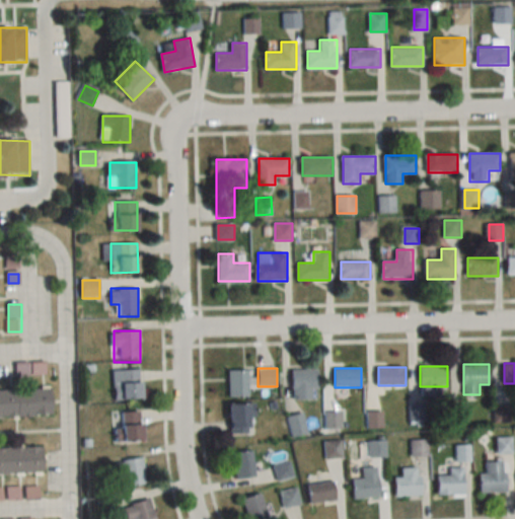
[(141,369),(115,369),(115,400),(141,400),(141,369)]
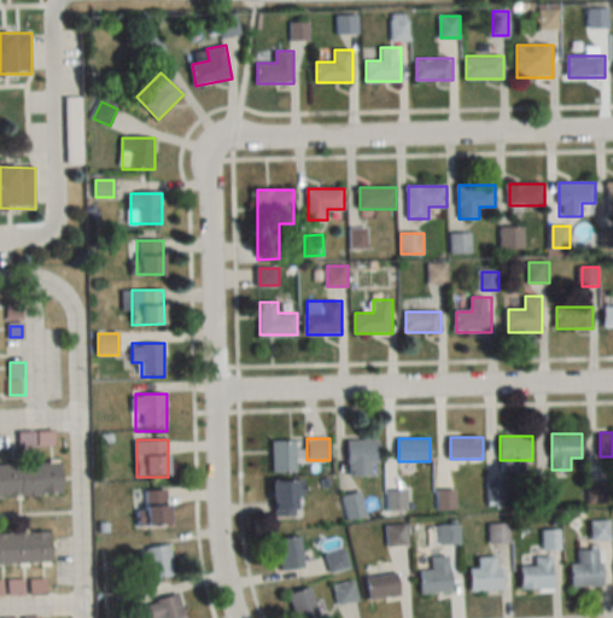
[(380,439),(349,439),(349,477),(373,477),(373,464),(380,464),(380,439)]
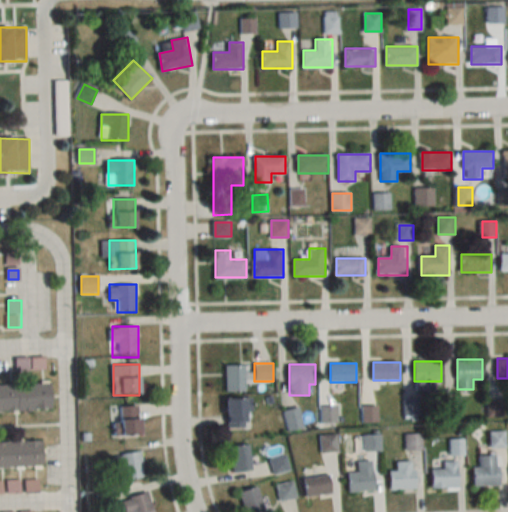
[(245,365),(225,365),(225,392),(245,392),(245,365)]
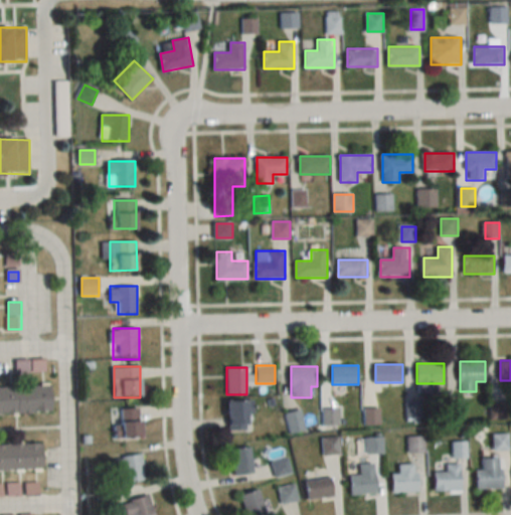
[(0,387),(0,413),(50,412),(49,386),(0,387)]
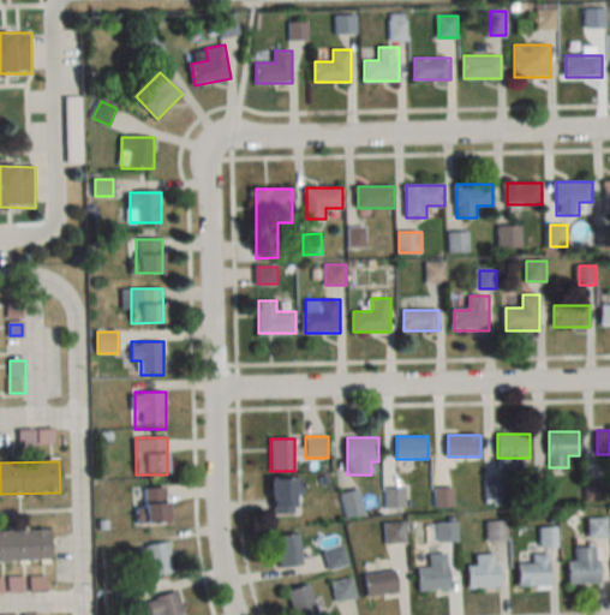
[(295,494),(304,494),(304,479),(270,479),(270,514),(295,514),(295,494)]
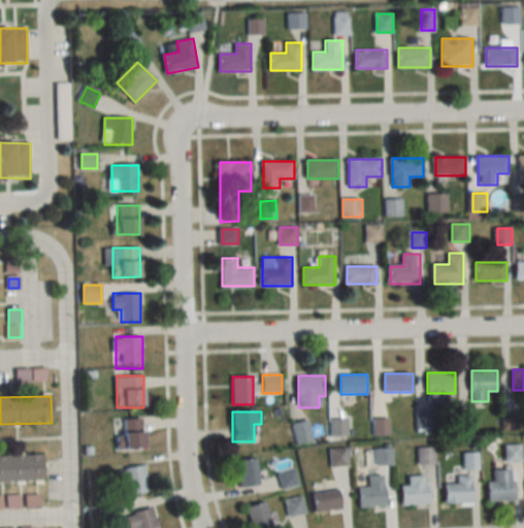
[(119,420),(119,450),(143,450),(143,420),(119,420)]
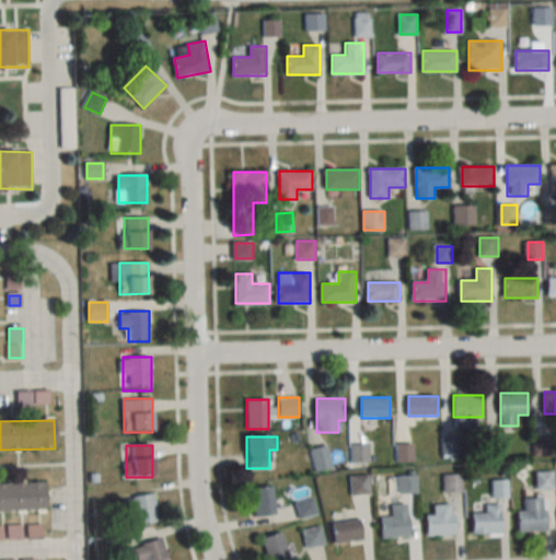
[(335,467),(329,445),(312,450),(317,471),(335,467)]
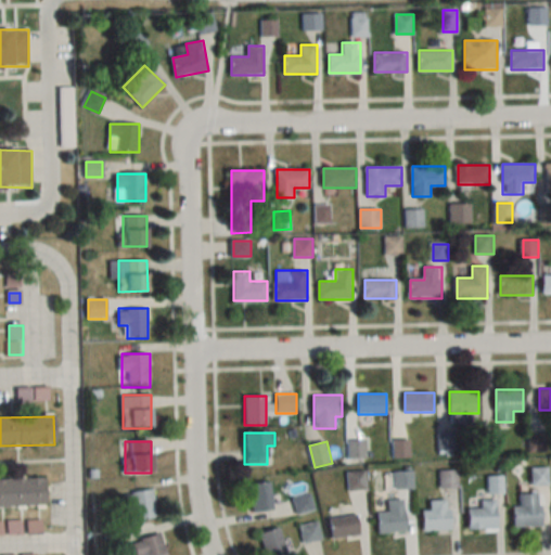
[(353,457),(368,456),(367,441),(351,442),(353,457)]
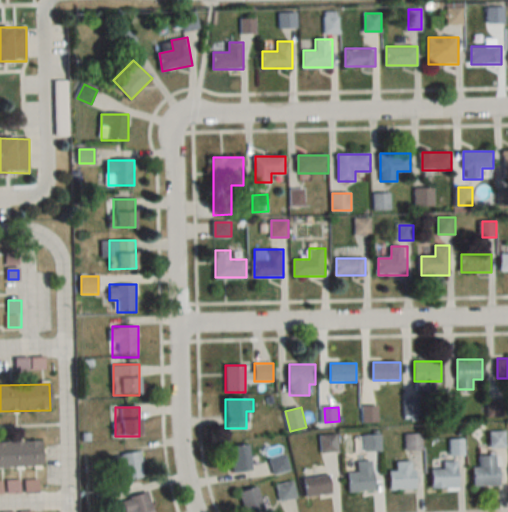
[(507,432),(492,432),(492,448),(507,448),(507,432)]
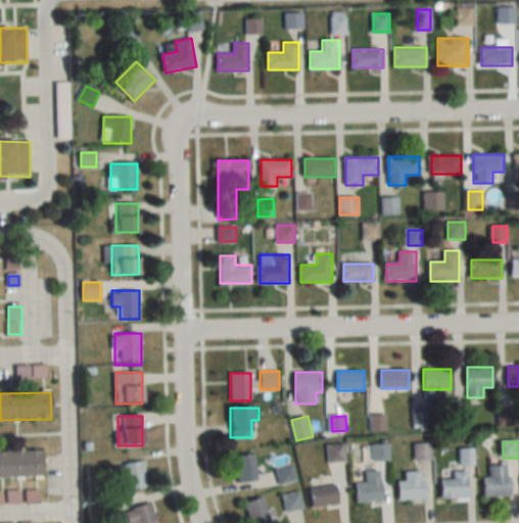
[(329,463),(347,462),(346,443),(329,444),(329,463)]
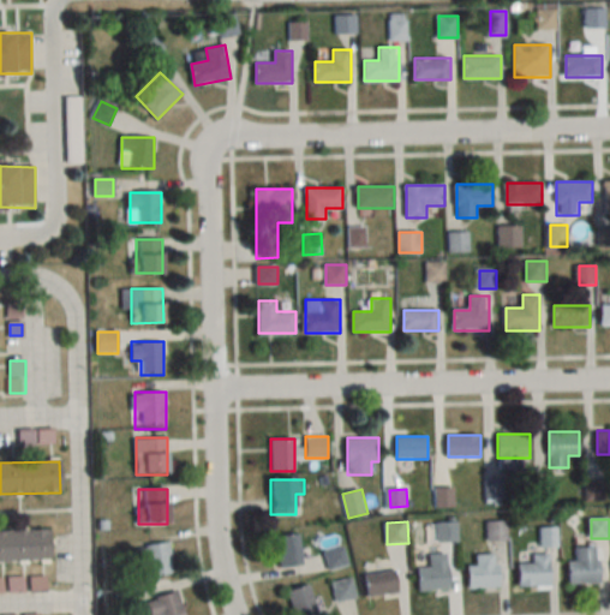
[(510,521),(489,521),(489,541),(510,541),(510,521)]
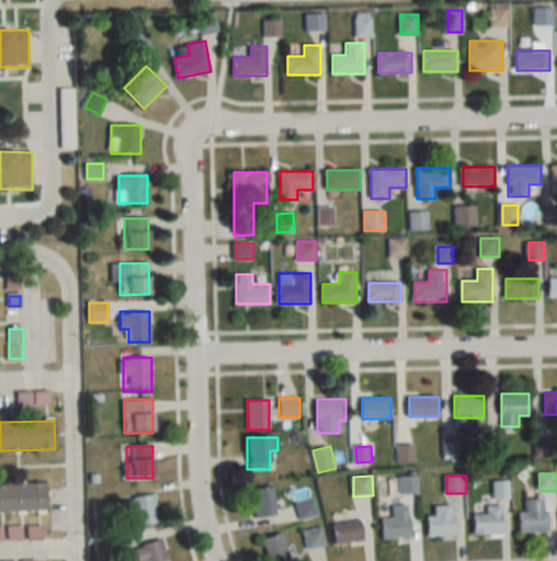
[(420,494),(420,477),(400,477),(400,494),(420,494)]
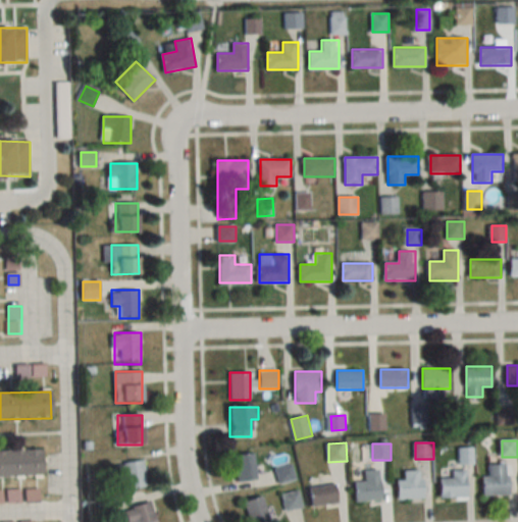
[(475,448),(460,448),(461,464),(475,464),(475,448)]
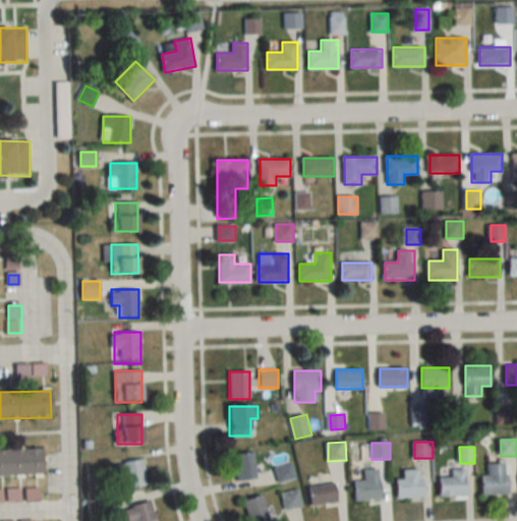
[(0,450),(0,475),(43,474),(42,449),(0,450)]
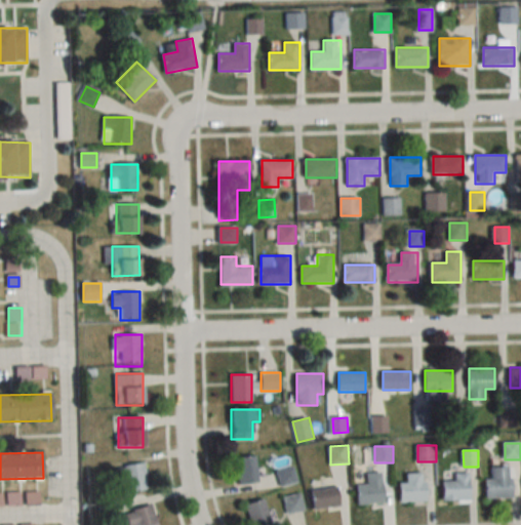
[(240,485),(259,483),(256,455),(237,457),(240,485)]
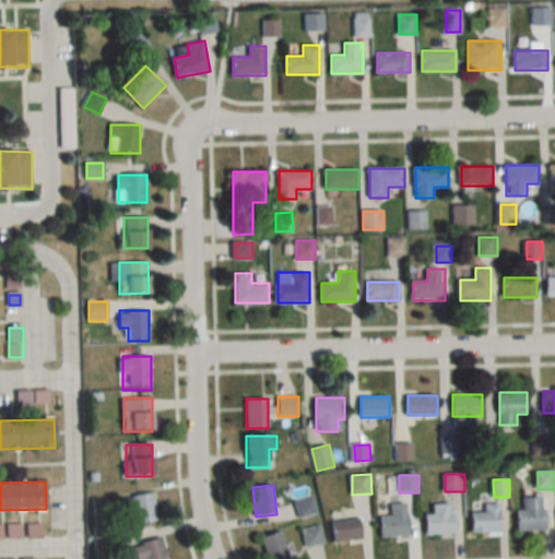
[(129,512),(136,511),(137,524),(157,522),(154,494),(127,497),(129,512)]
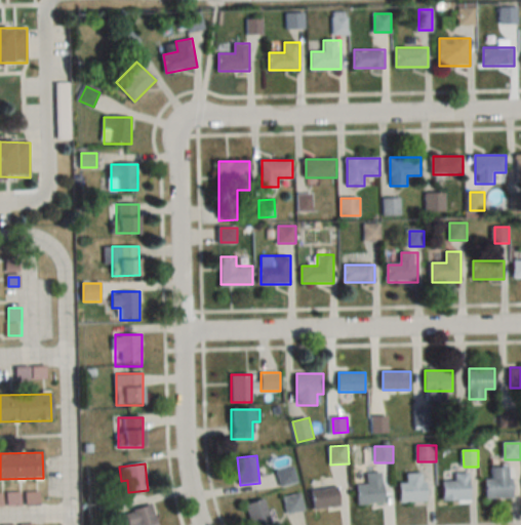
[(298,482),(294,466),(277,471),(282,486),(298,482)]
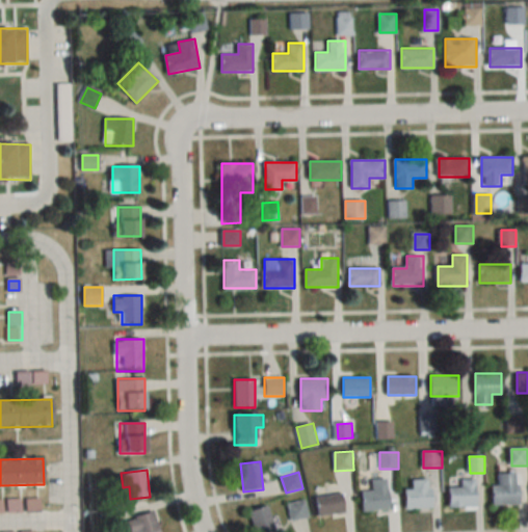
[(493,485),(493,505),(519,505),(519,473),(499,473),(499,485),(493,485)]
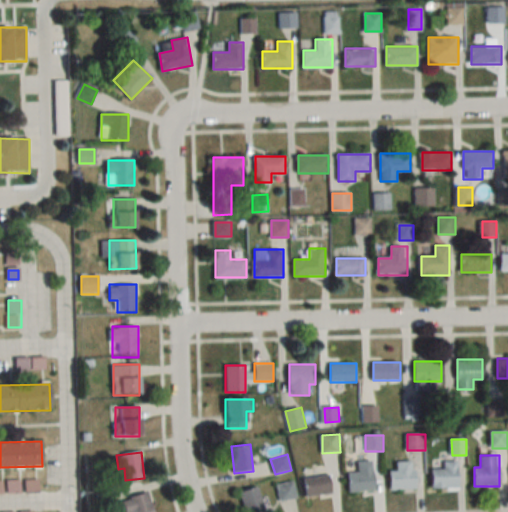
[(349,473),(349,491),(374,491),(374,460),(359,460),(359,473),(349,473)]
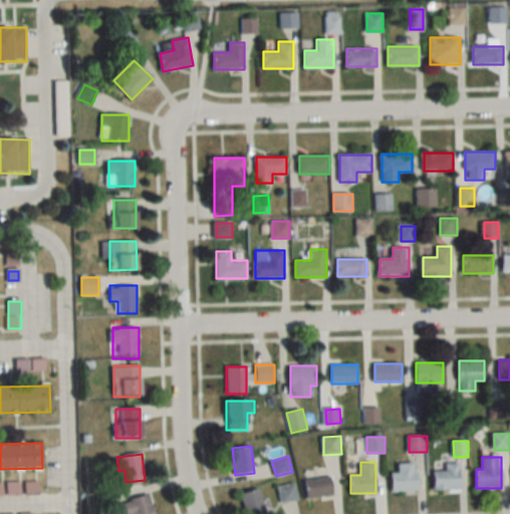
[(418,463),(399,463),(399,473),(392,473),(392,491),(418,491),(418,463)]
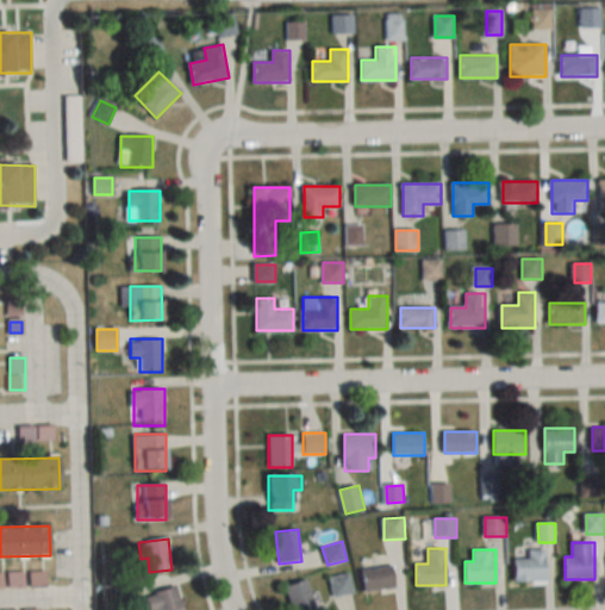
[(547,549),(530,549),(530,559),(515,559),(515,582),(547,582),(547,549)]
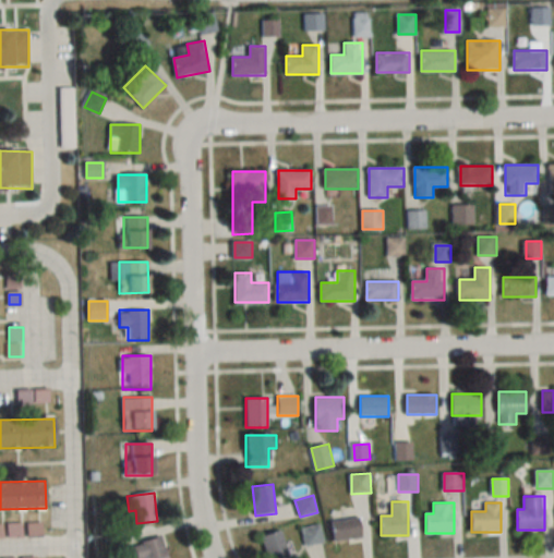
[(334,542),(362,538),(359,517),(332,520),(334,542)]
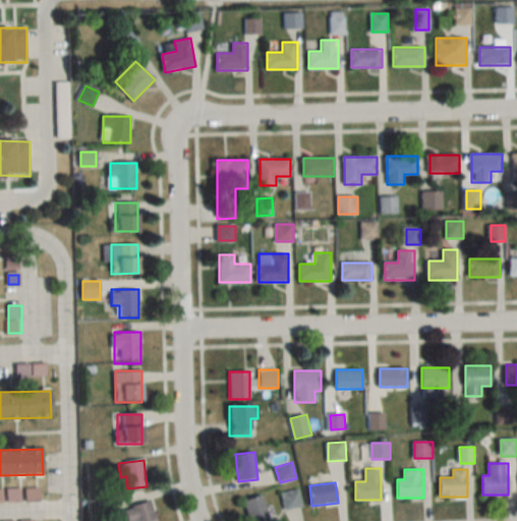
[(303,506),(300,489),(283,493),(286,509),(303,506)]
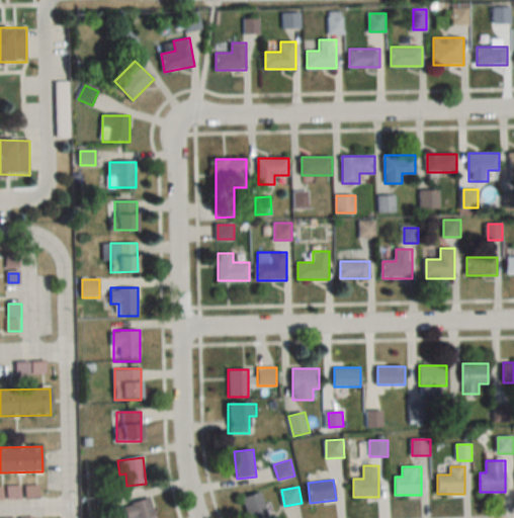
[(248,517),(269,517),(261,492),(242,498),(248,517)]
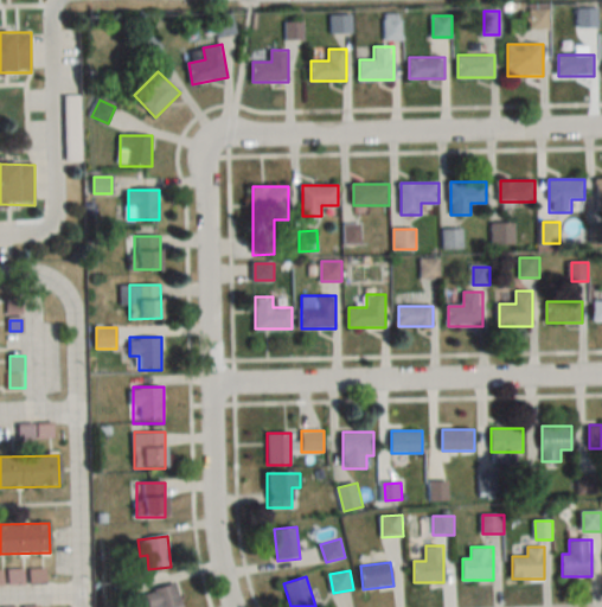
[(146,592),(148,606),(180,606),(175,585),(146,592)]
